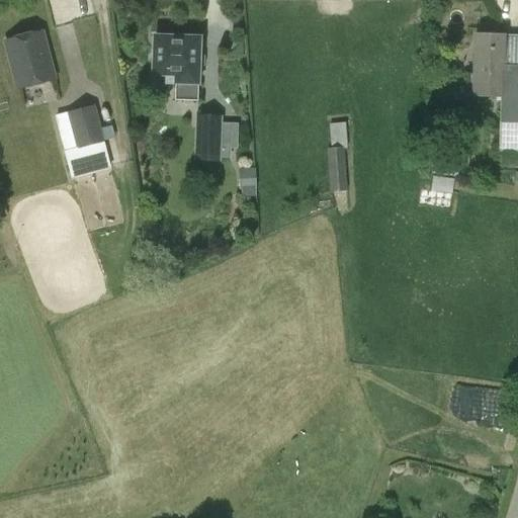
[(465,96),(472,96),(497,96),(501,96),(499,152),(517,152),(517,30),(503,34),(473,33),(472,72),(465,72),(465,89),(465,96)]
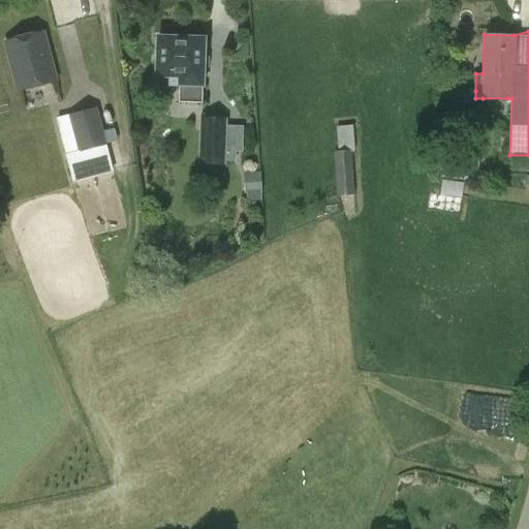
[(25,39),(6,43),(20,93),(55,84),(42,34),(25,39)]
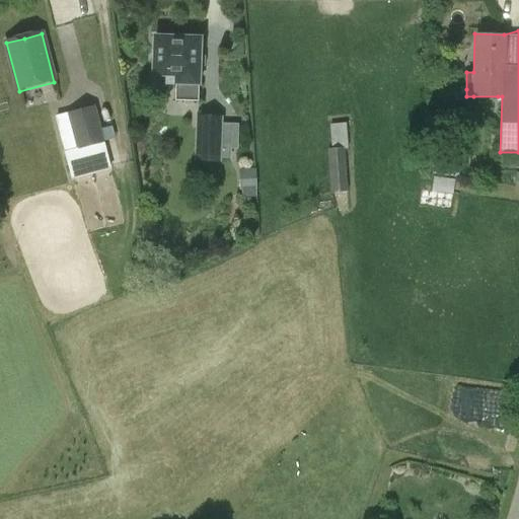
[(156,38),(155,76),(168,76),(168,84),(175,84),(174,99),(200,100),(201,70),(204,68),(204,58),(201,56),(201,39),(156,38)]
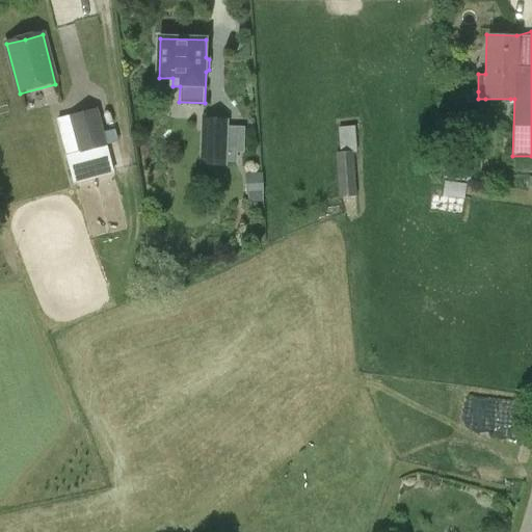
[(455,71),(455,62),(439,62),(439,71),(455,71)]
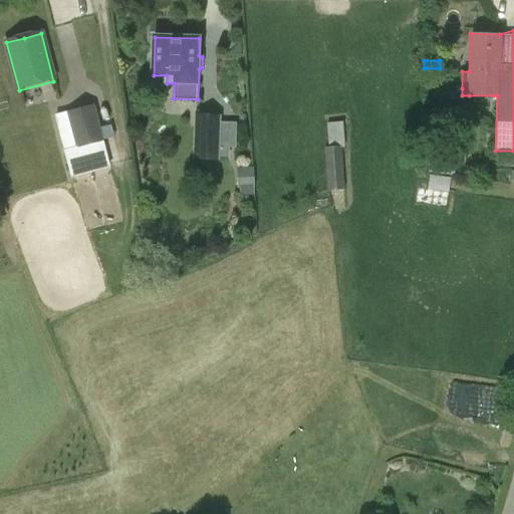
[(102,142),(93,108),(70,114),(79,148),(102,142)]
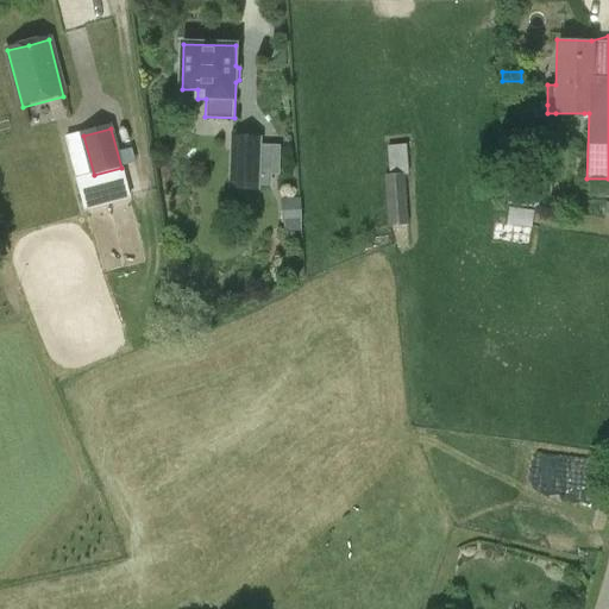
[(258,142),(232,140),(232,188),(257,189),(258,142)]
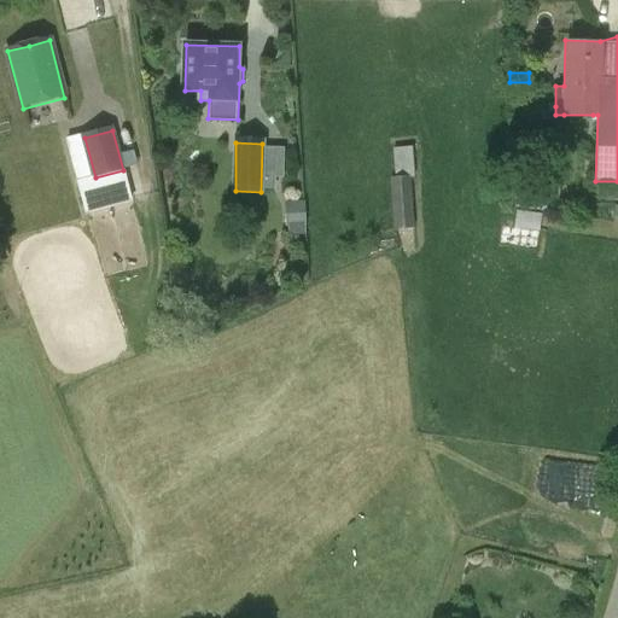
[(409,150),(394,150),(395,178),(391,179),(395,228),(412,226),(409,150)]
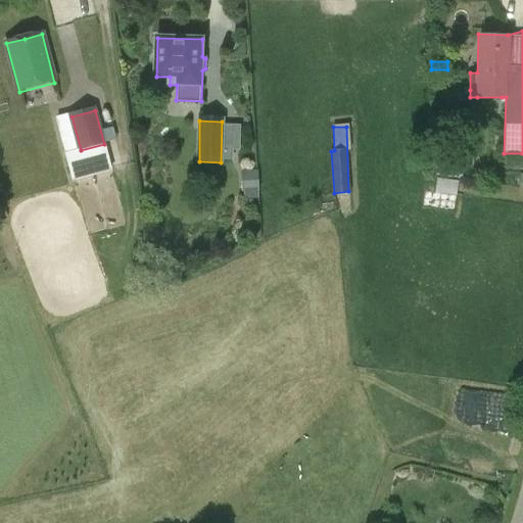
[(433,176),(443,177),(444,163),(434,163),(433,176)]
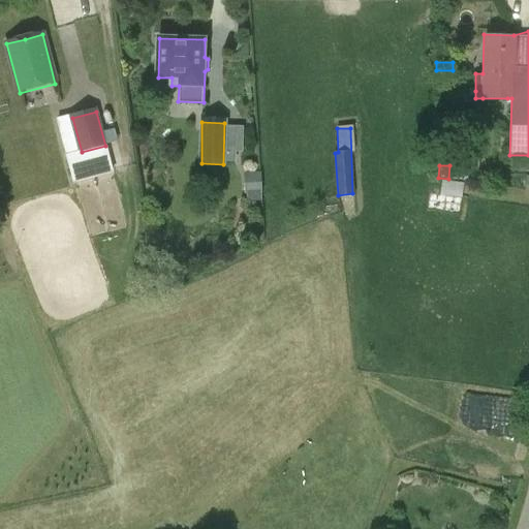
[(259,178),(246,178),(246,196),(259,195),(259,178)]
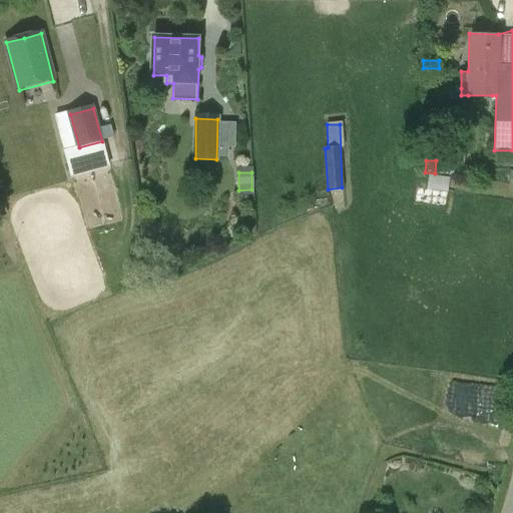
[(428,177),(427,191),(448,193),(450,179),(428,177)]
